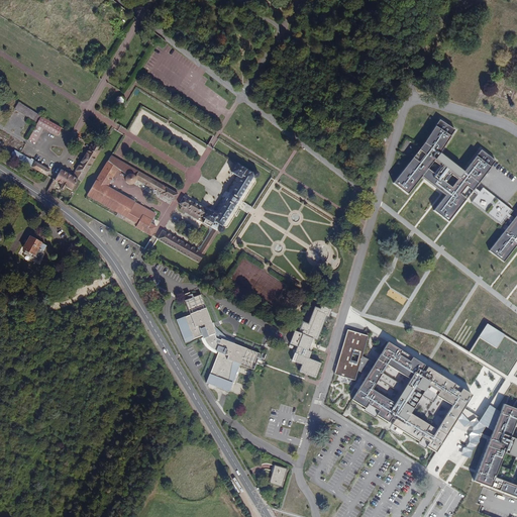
[(124,101),(124,100),(123,98),(122,97),(122,96),(120,95),(119,95),(118,95),(117,96),(115,96),(115,97),(114,99),(114,100),(114,102),(115,103),(116,104),(117,105),(119,105),(120,105),(122,104),(123,103),(124,101)]
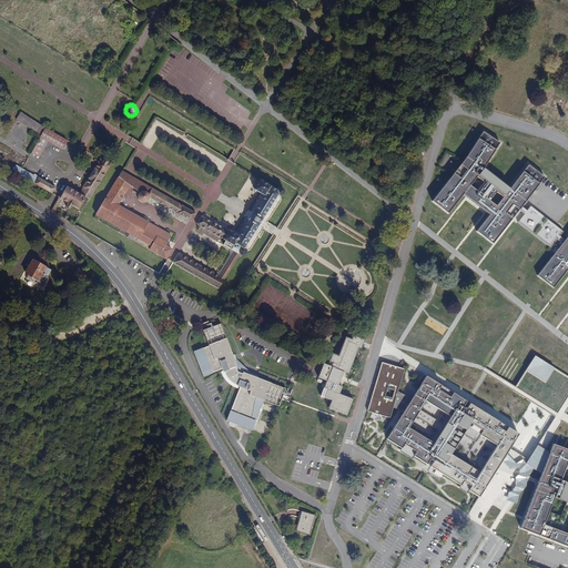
[(31,153),(39,158),(48,141),(62,149),(67,141),(46,129),(20,113),(17,120),(41,135),(31,153)]
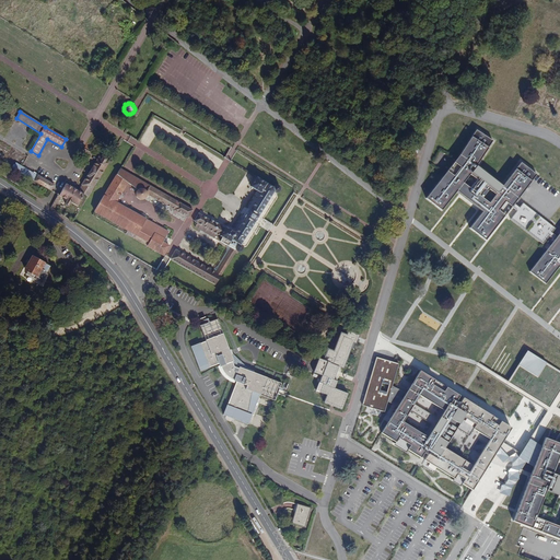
[(497,142),(478,129),(461,158),(426,199),(443,212),(458,191),(483,210),(470,228),(490,242),(513,210),(514,211),(508,221),(543,247),(557,228),(525,203),(521,207),(516,203),(537,175),(522,163),(504,186),(478,166),(497,142)]
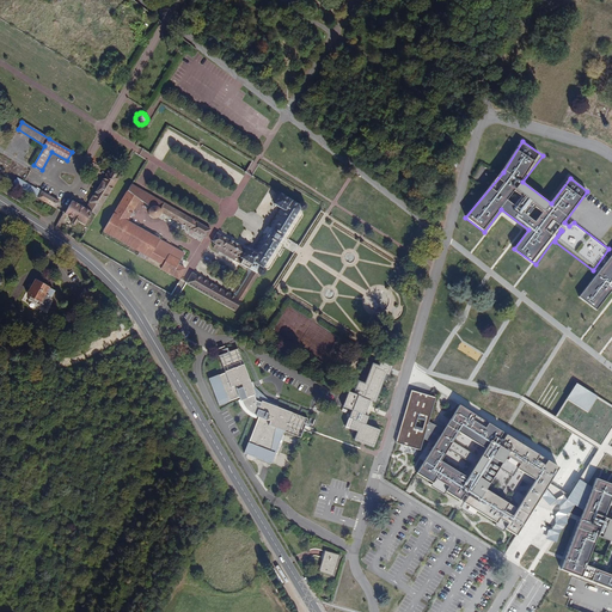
[(92,213),(96,215),(120,177),(108,171),(89,202),(90,203),(86,209),(72,201),(65,214),(73,219),(72,222),(71,224),(72,224),(72,225),(72,226),(73,226),(74,226),(75,225),(78,221),(85,225),(92,213)]
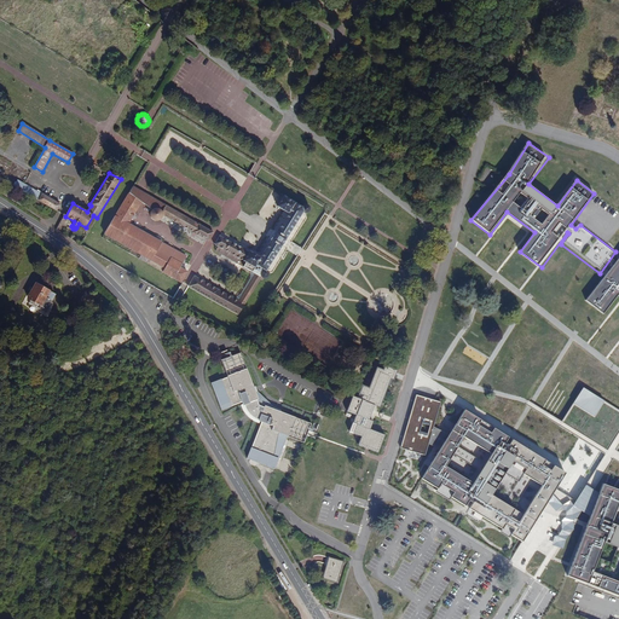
[(42,194),(41,194),(17,180),(13,186),(57,212),(61,204),(42,194)]
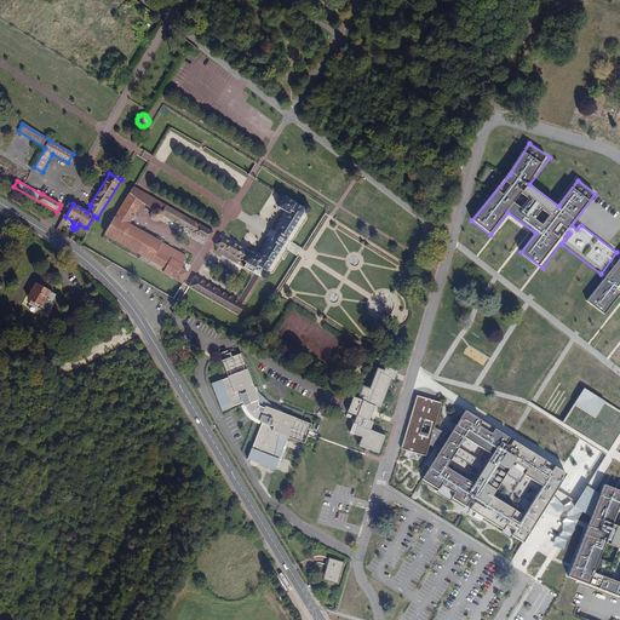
[(181,268),(187,257),(162,244),(137,229),(130,224),(133,217),(137,212),(142,202),(149,207),(154,210),(153,211),(151,212),(151,213),(150,214),(150,217),(151,218),(153,219),(154,220),(156,220),(158,220),(160,220),(161,219),(162,218),(162,217),(162,214),(208,241),(213,233),(133,187),(105,234),(142,254),(139,259),(181,283),(182,281),(188,273),(181,268)]
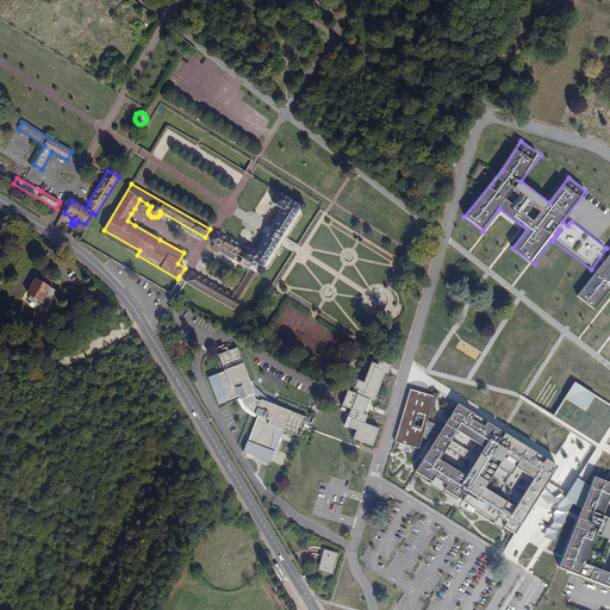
[(246,248),(217,232),(211,241),(215,243),(212,247),(251,271),(236,297),(192,272),(186,281),(186,282),(235,310),(256,275),(259,277),(260,275),(261,274),(262,274),(263,274),(265,273),(265,272),(266,269),(265,268),(265,267),(263,266),(280,240),(299,209),(300,209),(302,209),(303,209),(304,209),(305,207),(305,206),(305,205),(305,204),(304,203),(303,201),(302,201),(300,203),(299,203),(298,204),(280,193),(273,203),(284,210),(256,254),(246,248)]
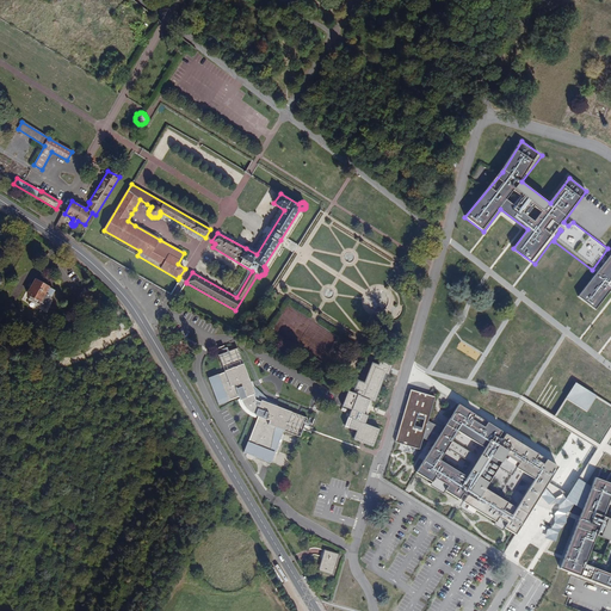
[(146,228),(152,218),(152,217),(150,216),(149,215),(148,214),(148,211),(149,210),(149,209),(150,208),(152,207),(147,204),(142,214),(135,209),(131,214),(140,218),(135,226),(160,240),(161,236),(146,228)]
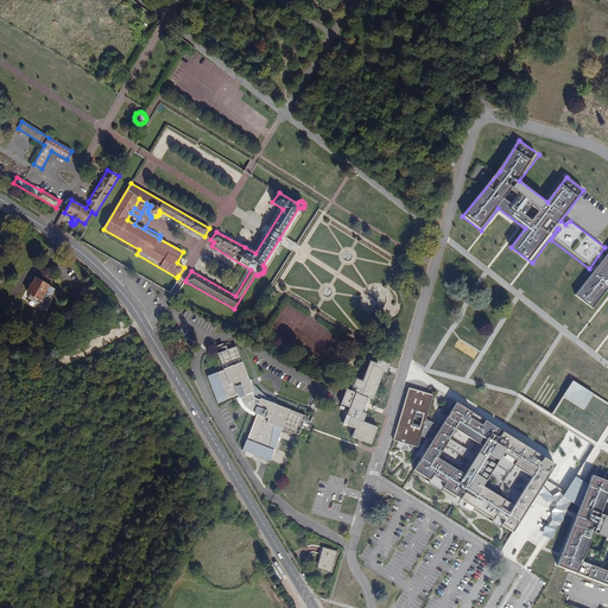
[(67,214),(62,211),(56,223),(59,226),(67,214)]
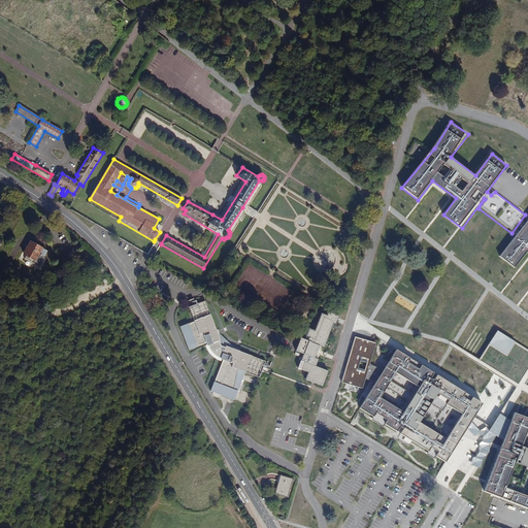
[(302,218),(297,222),(302,227),(306,223),(302,218)]
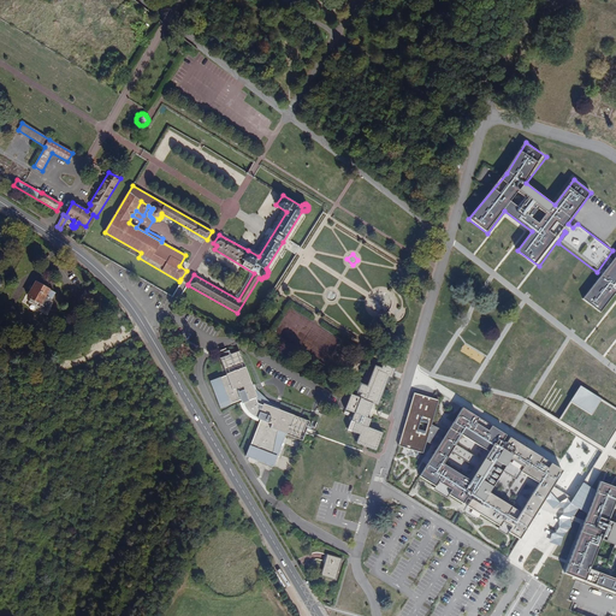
[(585,301),(602,313),(615,295),(615,258),(615,261),(585,301)]
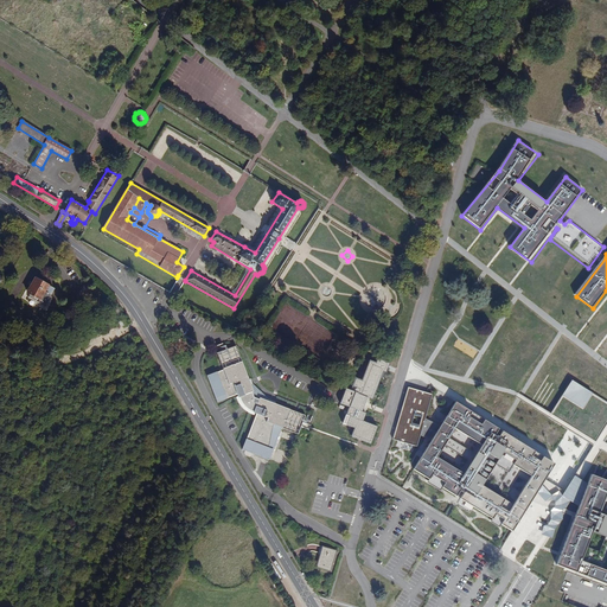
[(26,292),(31,294),(30,298),(38,302),(39,300),(42,301),(50,285),(34,276),(26,292)]
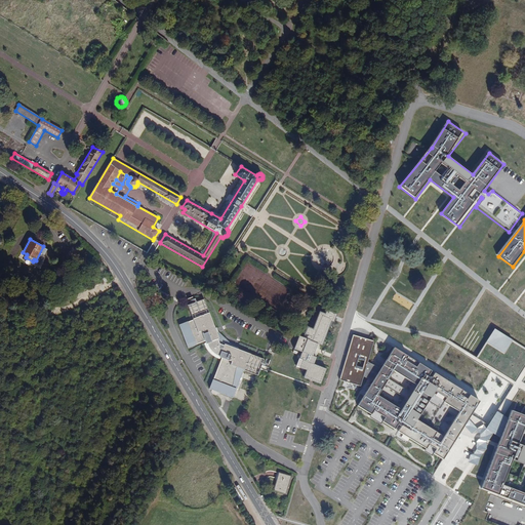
[(282,247),(278,251),(283,255),(287,251),(282,247)]
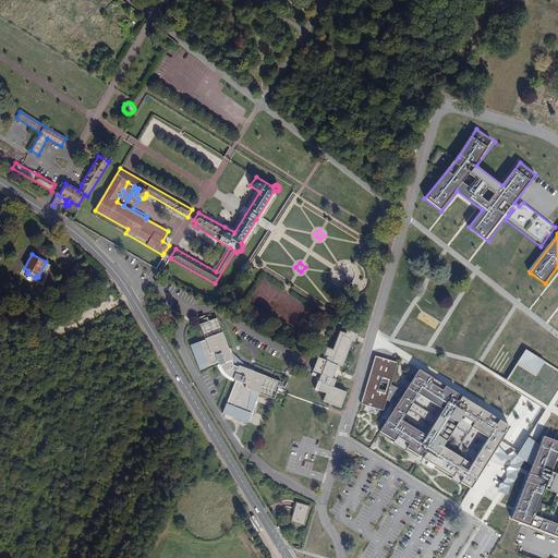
[(227,363),(233,360),(216,317),(198,325),(205,341),(190,347),(199,371),(218,363),(219,365),(222,364),(223,367),(225,367),(225,368),(226,370),(227,371),(228,372),(229,373),(230,374),(231,374),(234,375),(233,379),(234,380),(223,413),(247,423),(259,393),(259,391),(275,397),(277,391),(278,388),(280,381),(238,366),(235,371),(234,371),(233,370),(232,368),(231,367),(230,366),(229,365),(228,364),(227,363)]
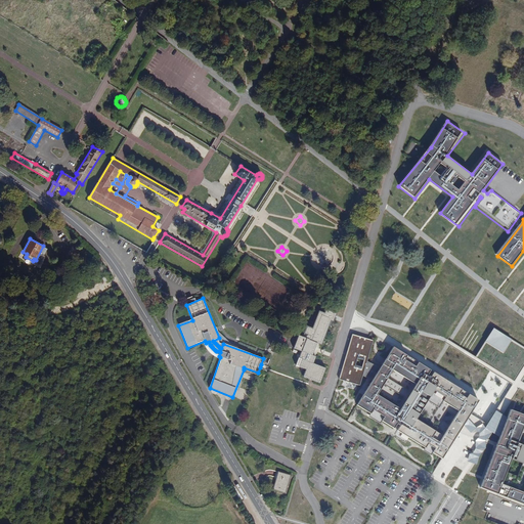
[(301,352),(297,366),(305,369),(303,377),(319,383),(325,367),(313,362),(315,356),(312,355),(310,354),(315,342),(317,343),(321,344),(325,334),(329,335),(330,330),(328,329),(331,321),(333,322),(336,313),(325,310),(324,313),(319,312),(312,329),(307,326),(304,334),(310,336),(308,340),(303,338),(298,336),(293,349),(301,352)]
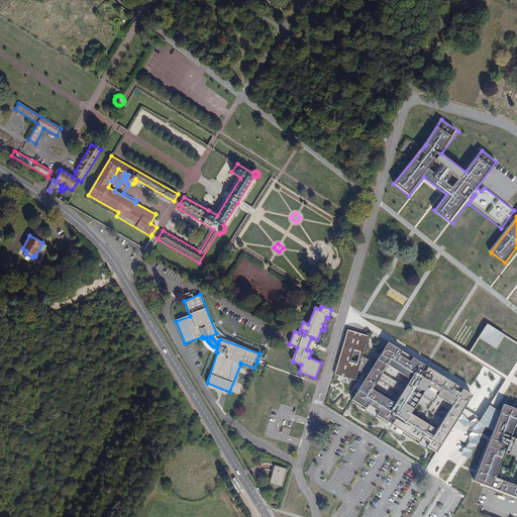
[(516,342),(488,324),(471,350),(516,381),(516,342)]
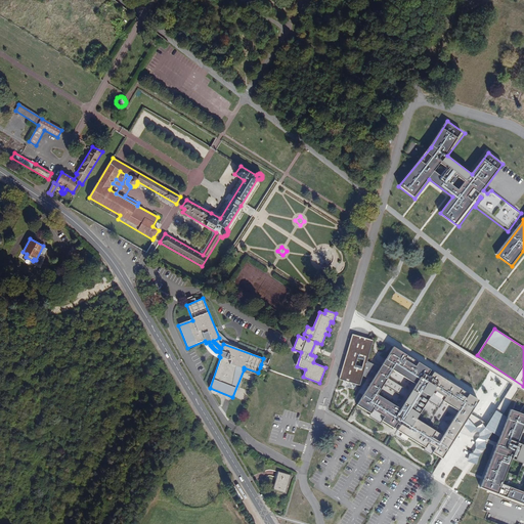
[(432,455),(433,453),(443,459),(480,400),(435,373),(432,377),(429,375),(432,369),(394,347),(382,368),(366,361),(373,341),(353,335),(340,379),(359,385),(363,375),(375,380),(358,405),(370,413),(369,416),(381,423),(383,421),(395,429),(398,424),(401,426),(398,431),(425,448),(424,450),(432,455)]
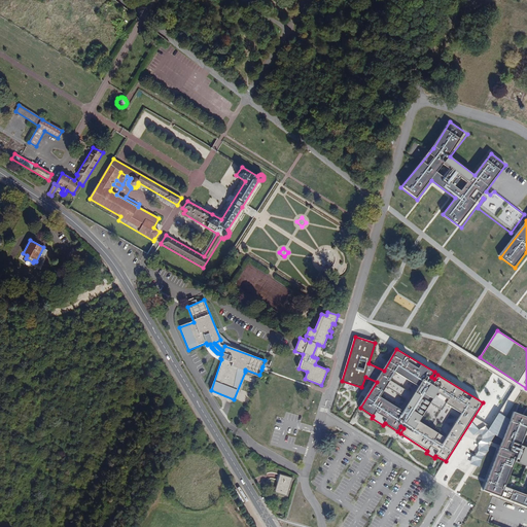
[(526,508),(526,417),(514,412),(484,490),(491,493),(490,495),(526,508)]
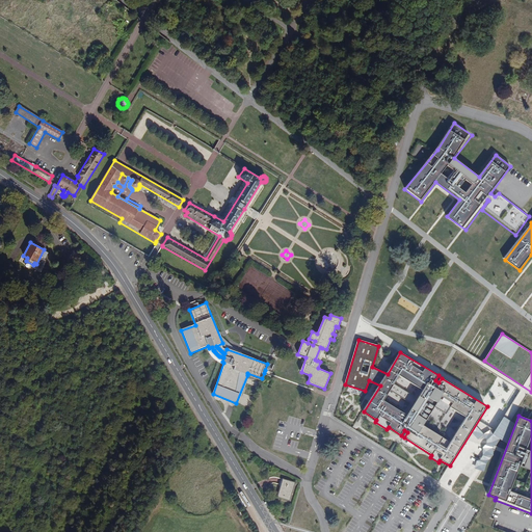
[(283,479),(277,497),(289,500),(294,482),(283,479)]
